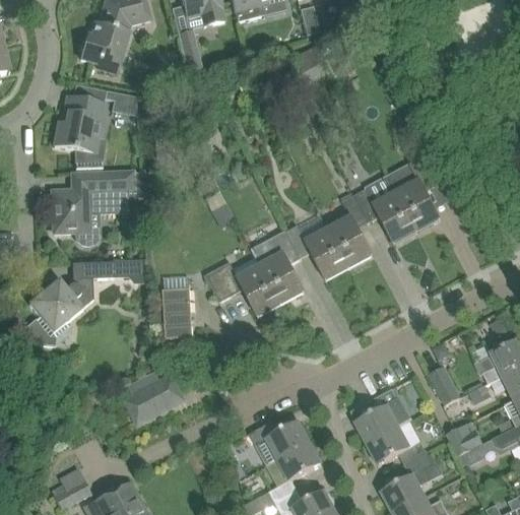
[(80,57),(101,62),(101,60),(119,65),(129,29),(127,28),(129,22),(149,17),(144,0),(105,0),(99,20),(95,19),(94,24),(98,25),(95,35),(87,33),(85,40),(81,41),(80,46),(82,49),(80,57)]
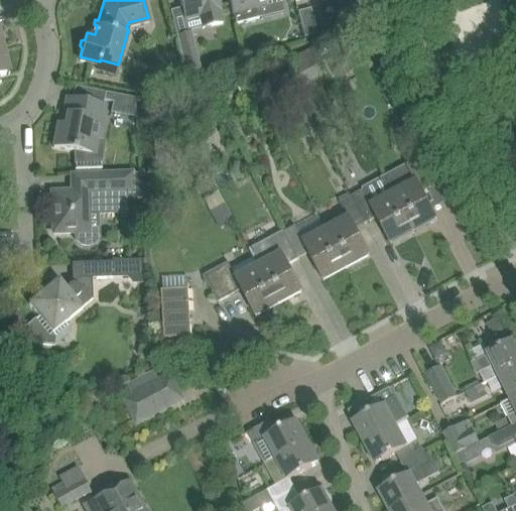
[(180,0),(184,15),(199,11),(202,23),(222,18),(219,6),(221,6),(219,0),(180,0)]
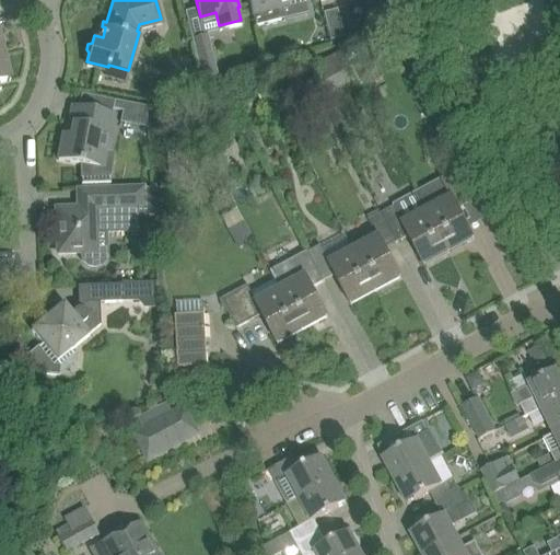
[(249,0),(253,12),(253,11),(255,22),(281,15),(308,8),(306,0),(249,0)]
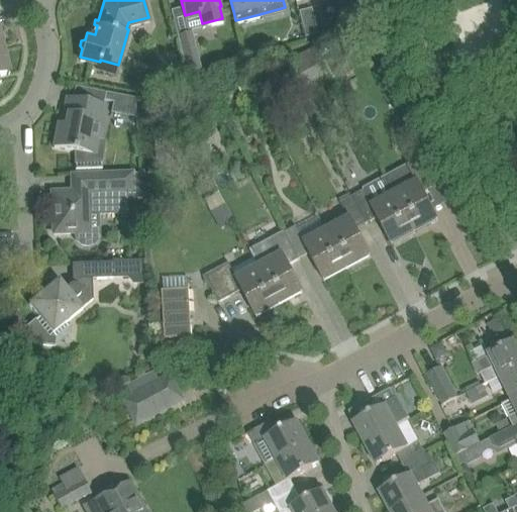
[(313,15),(300,18),(304,32),(316,29),(313,15)]
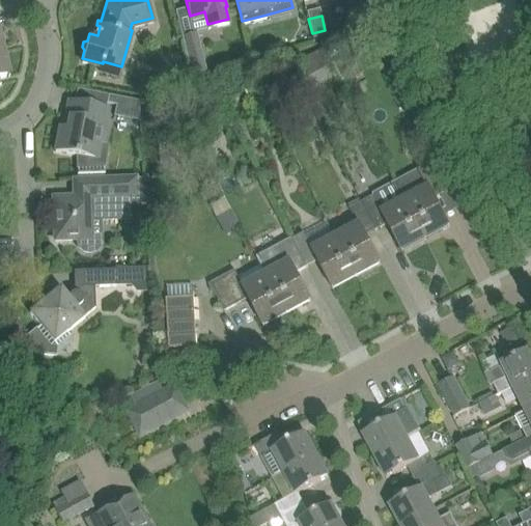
[(182,33),(190,67),(191,70),(205,65),(197,29),(182,33)]
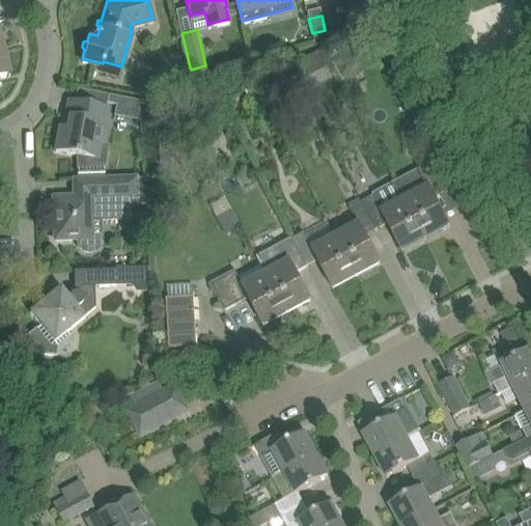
[(3,47),(0,47),(0,80),(0,79),(0,74),(9,72),(3,47)]
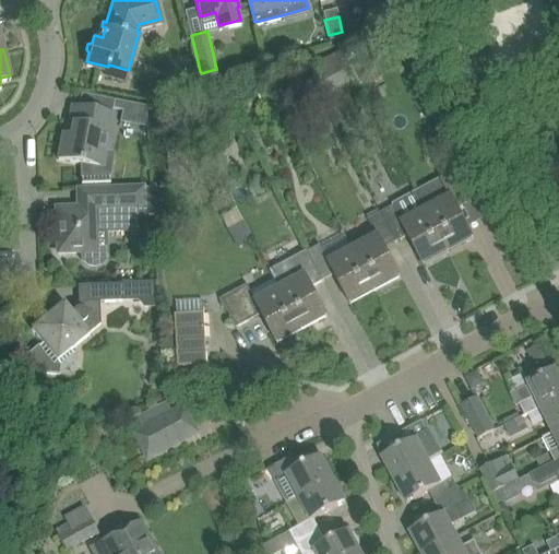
[(203,82),(201,73),(200,71),(192,73),(189,80),(191,85),(203,82)]
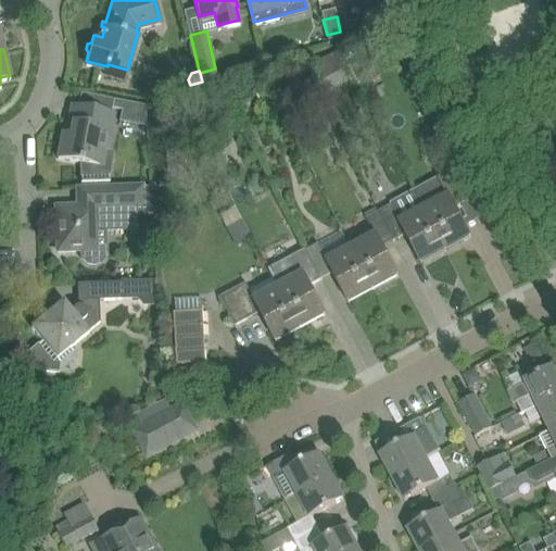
[(146,102),(113,96),(112,104),(122,105),(119,117),(147,123),(146,102)]
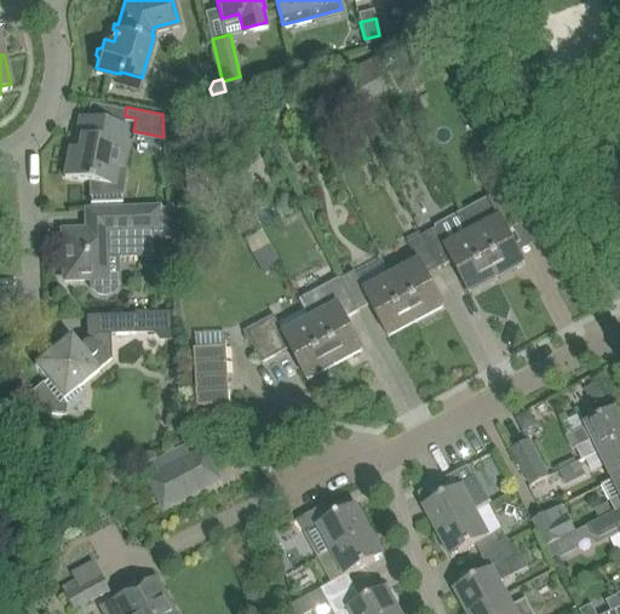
[(64,172),(90,177),(91,198),(90,198),(90,199),(121,199),(121,196),(120,182),(115,181),(115,179),(109,178),(115,147),(122,148),(127,121),(84,113),(78,144),(69,143),(64,172)]
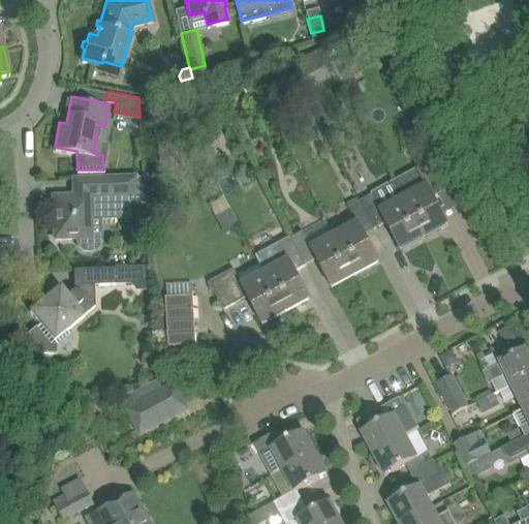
[(425,182),(403,193),(425,235),(447,221),(433,193),(445,187),(430,160),(417,167),(425,182)]
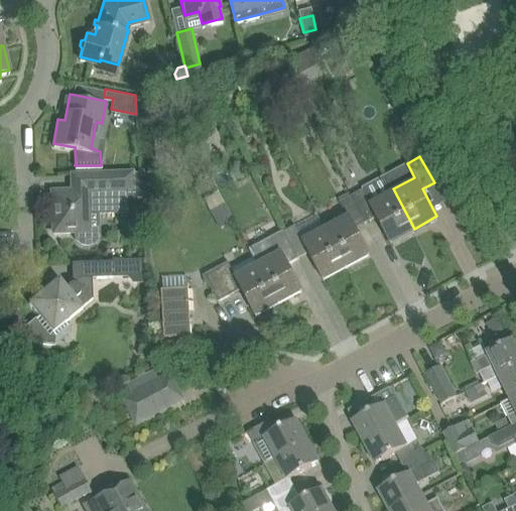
[(124,208),(123,186),(131,186),(131,169),(72,171),(72,187),(51,187),(52,229),(73,229),(76,229),(76,231),(77,236),(81,240),(87,241),(92,240),(96,236),(97,230),(96,209),(124,208)]
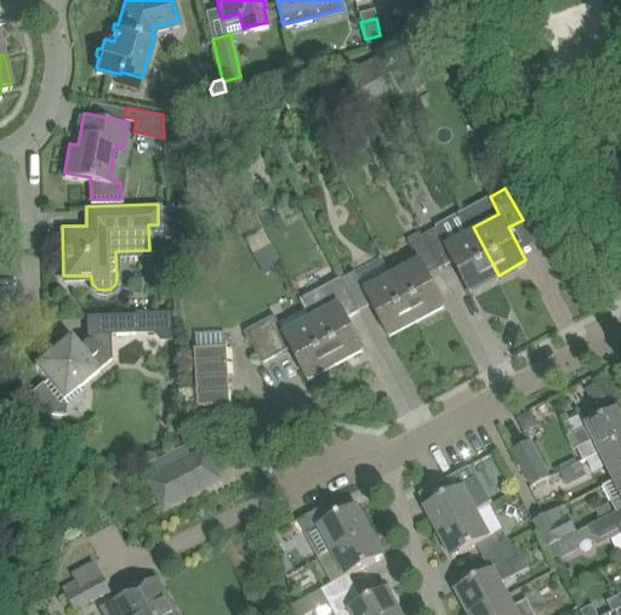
[(437,225),(423,232),(440,265),(453,257),(471,290),(499,275),(473,227),(446,241),(437,225)]
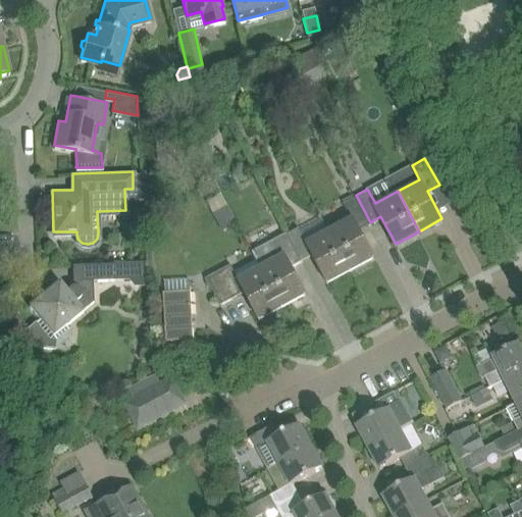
[(352,216),(329,227),(351,267),(374,255),(359,227),(370,222),(356,195),(344,202),(352,216)]
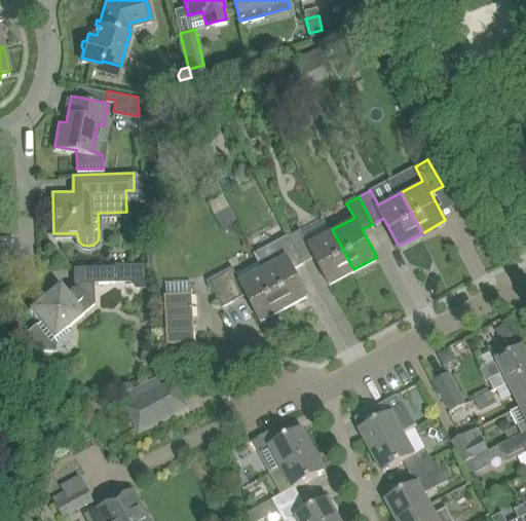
[(213,210),(220,227),(233,221),(225,203),(213,210)]
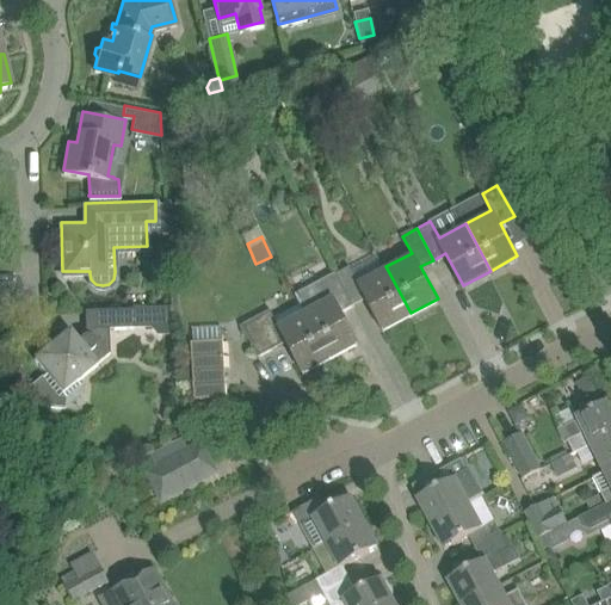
[(350,264),(337,271),(353,303),(365,296),(383,328),(411,313),(386,266),(359,281),(350,264)]
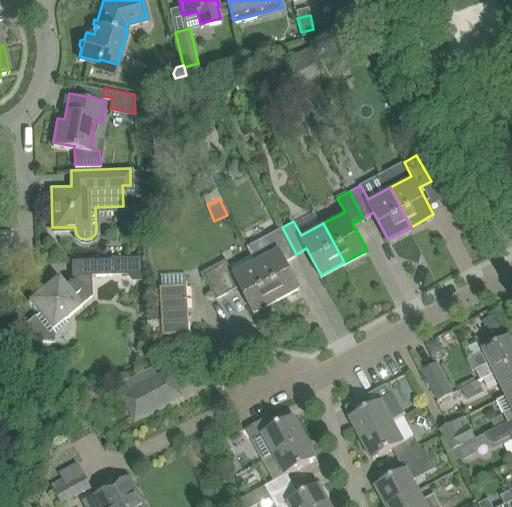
[(278,248),(256,260),(277,298),(300,286),(285,259),(296,254),(282,227),(270,233),(278,248)]
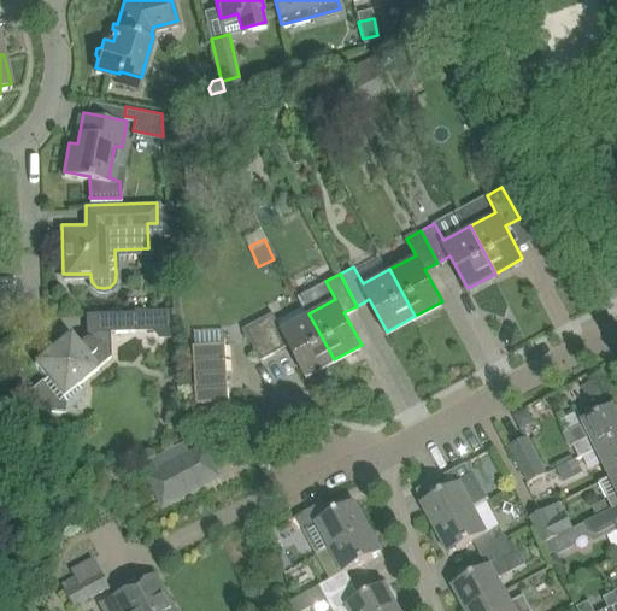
[(176,333),(174,307),(134,307),(113,309),(115,329),(134,328),(134,324),(153,323),(153,327),(160,334),(176,333)]
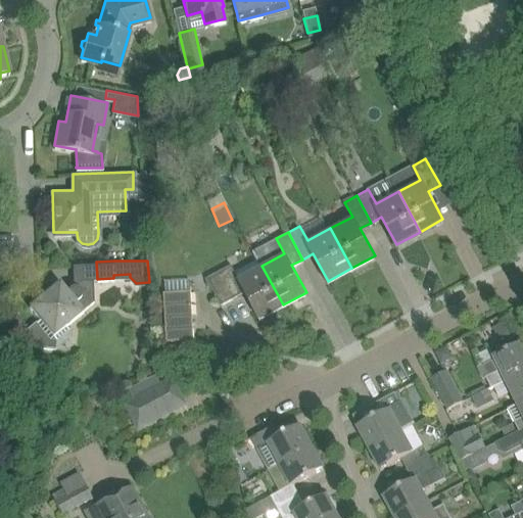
[(283,304),(262,266),(239,277),(231,263),(206,276),(222,302),(244,290),(259,318),(283,304)]
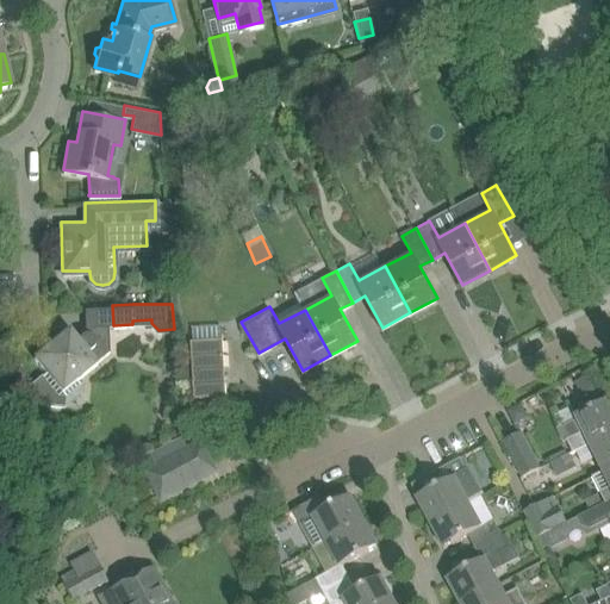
[(95,360),(109,349),(109,324),(85,325),(85,331),(81,334),(78,336),(68,325),(33,354),(44,367),(29,380),(45,400),(64,403),(64,392),(62,388),(97,361),(95,360)]
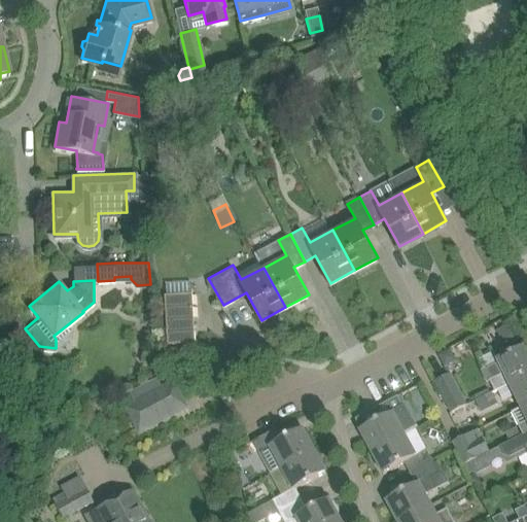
[(196,340),(192,290),(165,292),(168,342),(196,340)]
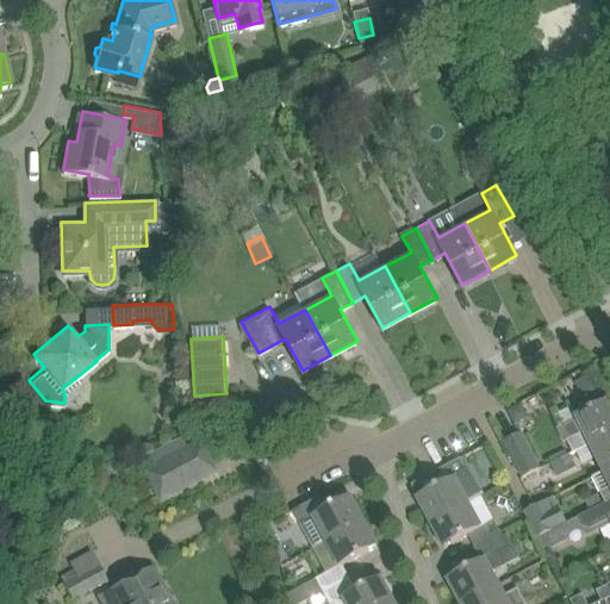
[(587,372),(576,378),(584,396),(596,390),(587,372)]
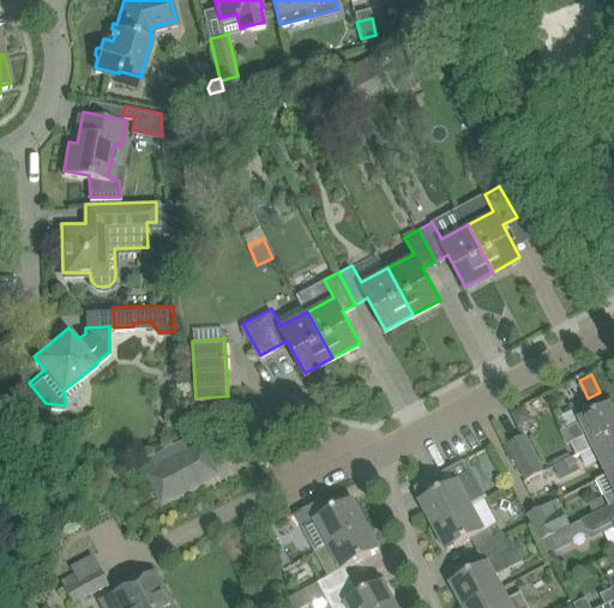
[(577,452),(594,444),(613,432),(613,410),(609,401),(579,415),(575,405),(558,414),(564,427),(567,426),(573,438),(570,439),(577,452)]
